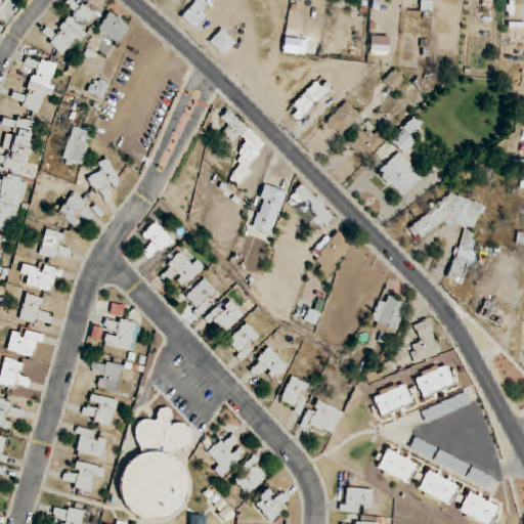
[(0,0),(0,11),(9,0),(0,0)]
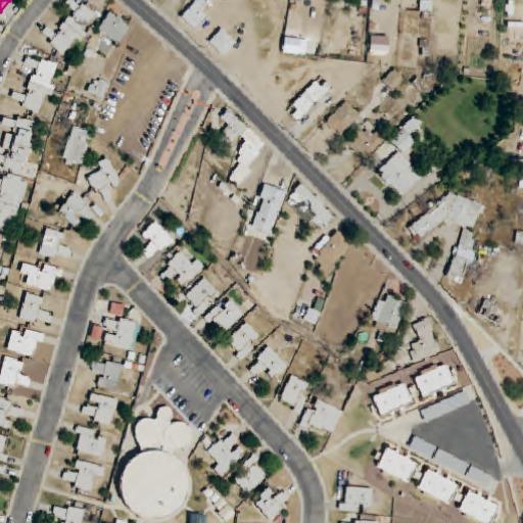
[(206,3),(202,0),(195,0),(181,17),(195,32),(208,17),(200,9),(206,3)]
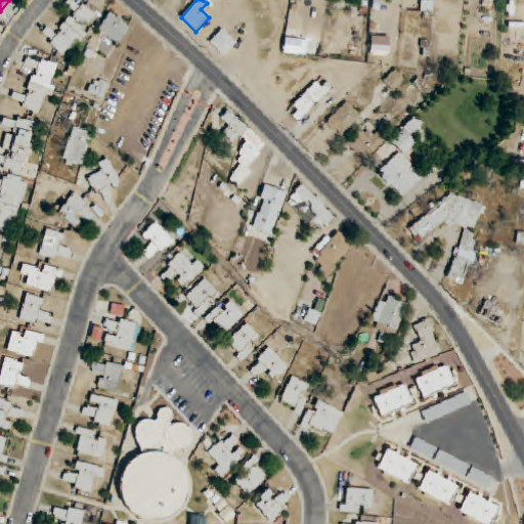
[(48,43),(66,57),(98,16),(81,2),(48,43)]
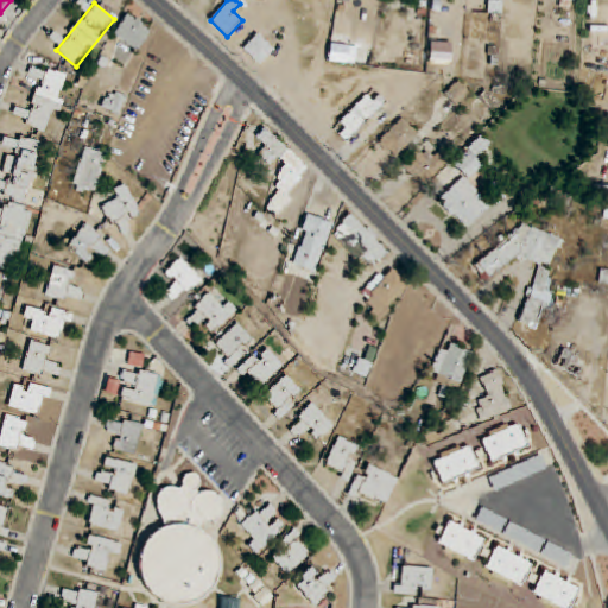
[(139,50),(152,30),(127,14),(114,35),(139,50)]
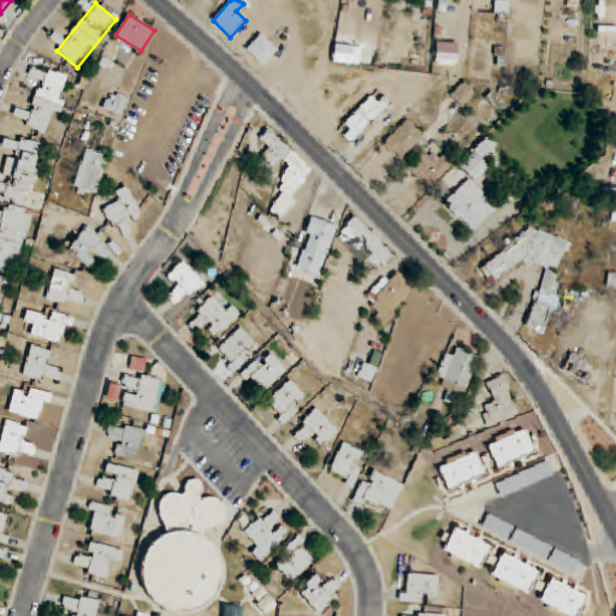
[(246,49),(262,65),(278,49),(262,34),(246,49)]
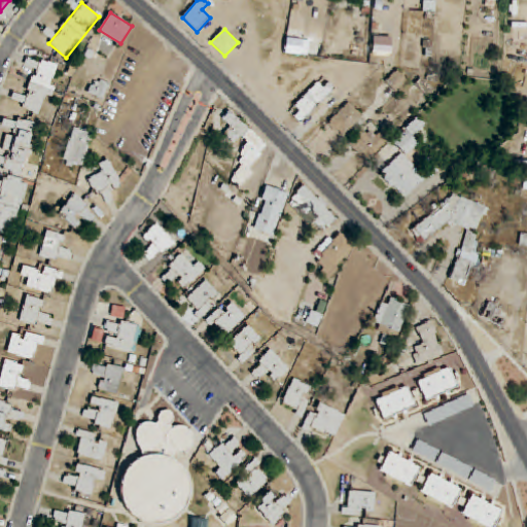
[(391,36),(374,36),(373,56),(390,56),(391,36)]
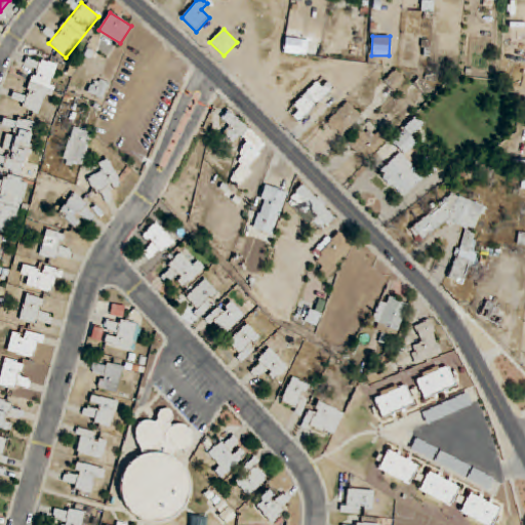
[(42,114),(51,86),(49,85),(56,65),(38,58),(22,107),(42,114)]
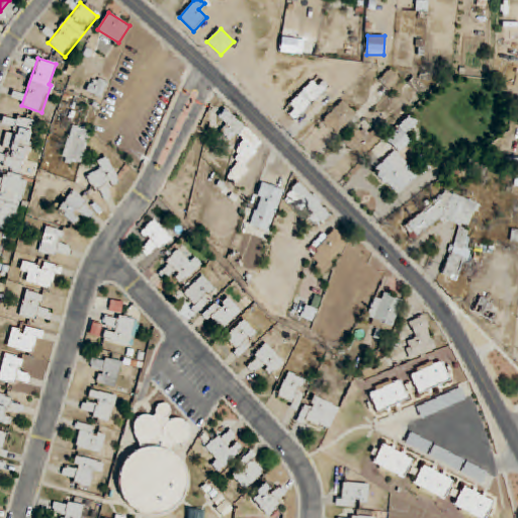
[(389,90),(401,78),(391,68),(378,80),(389,90)]
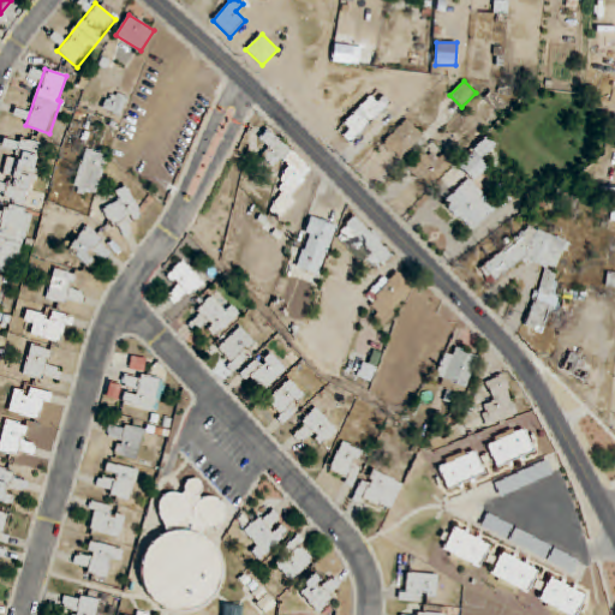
[(103,108),(119,115),(127,99),(112,90),(103,108)]
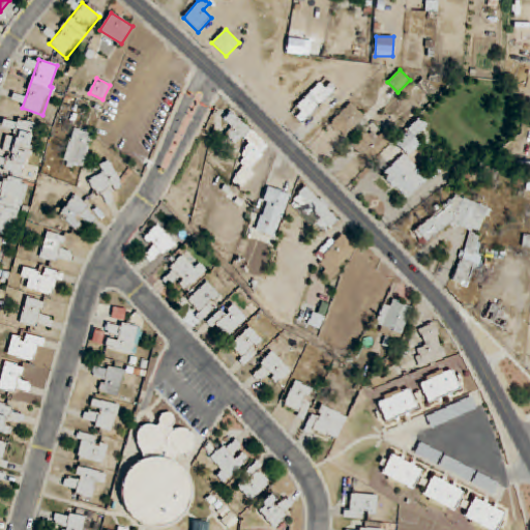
[(336,89),(325,78),(291,112),(302,123),(336,89)]
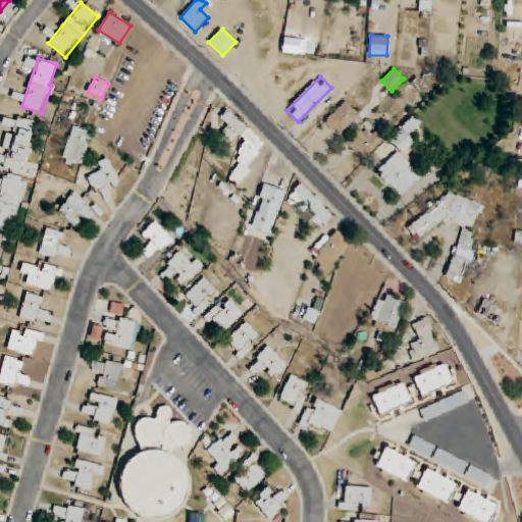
[(360,115),(346,100),(325,120),(340,135),(360,115)]
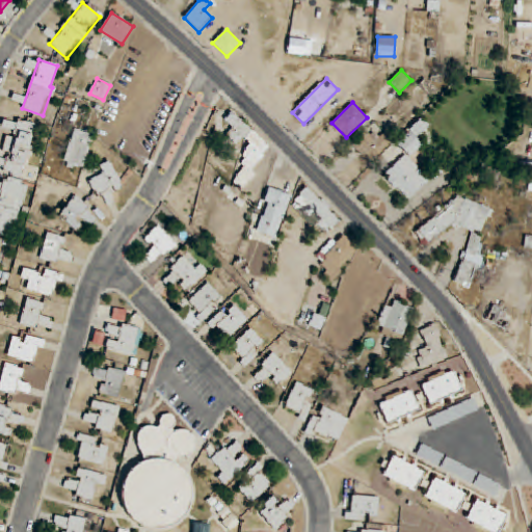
[(268,145),(234,111),(224,120),(231,127),(227,136),(235,144),(243,137),(251,145),(233,181),(243,191),(247,186),(268,145)]
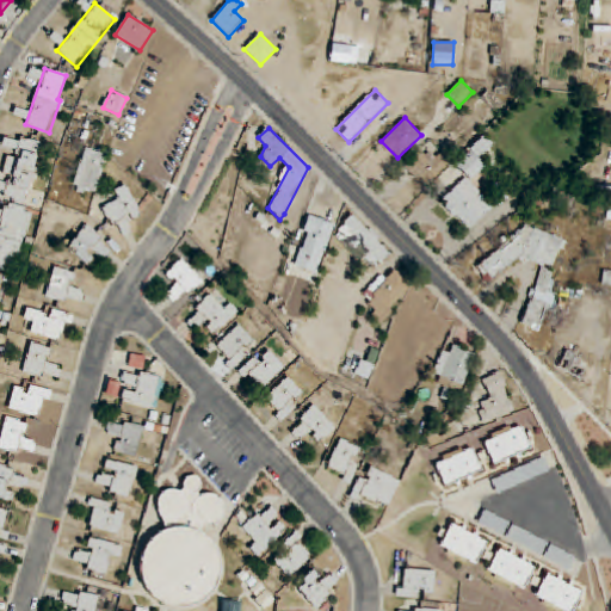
[(466,177),(440,202),(469,230),(493,205),(469,180),(483,166),(477,160),(493,143),(483,135),(454,165),(466,177)]
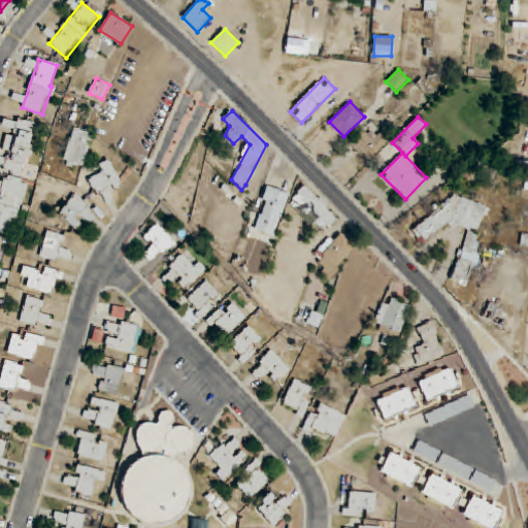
[(35,127),(15,121),(11,136),(7,135),(3,151),(8,152),(5,162),(0,160),(0,168),(22,175),(35,127)]
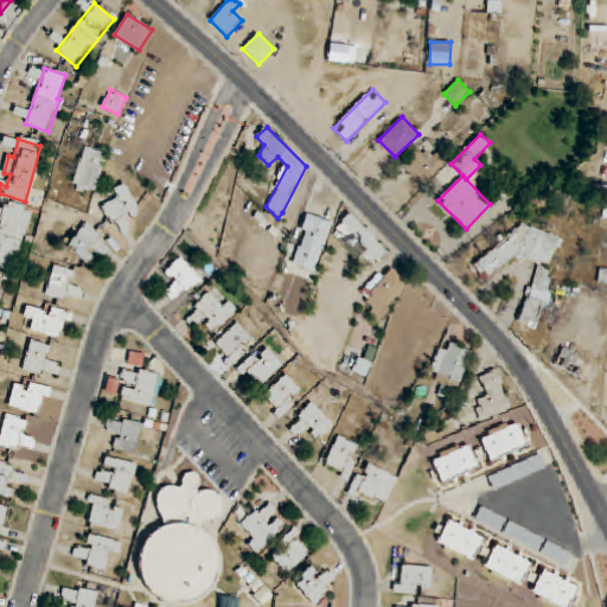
[(94,195),(108,152),(87,145),(71,187),(94,195)]
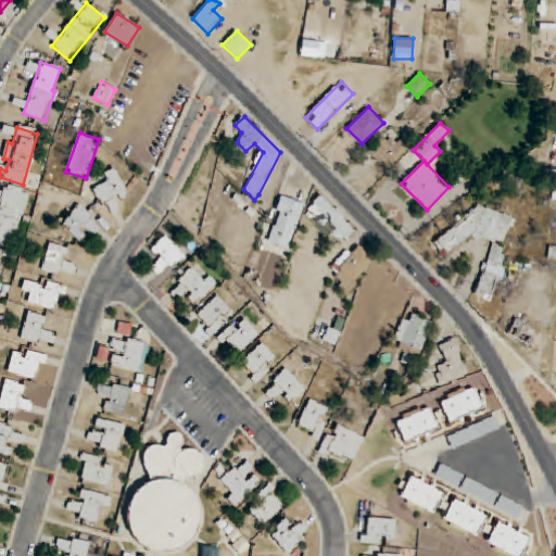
[(368,151),(388,171),(406,152),(388,133),(368,151)]
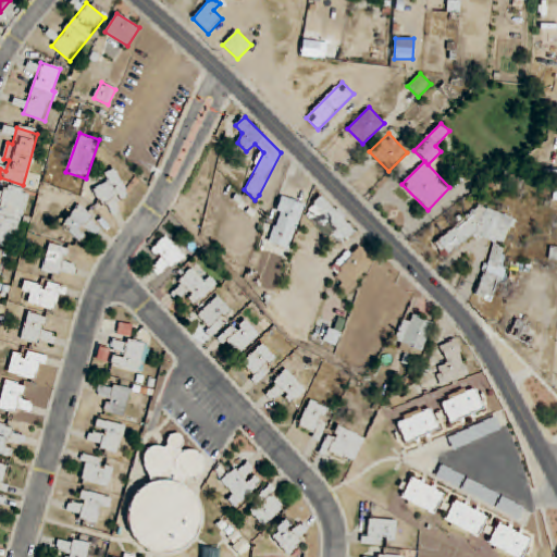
[(29,192),(1,184),(0,189),(0,244),(13,248),(29,192)]
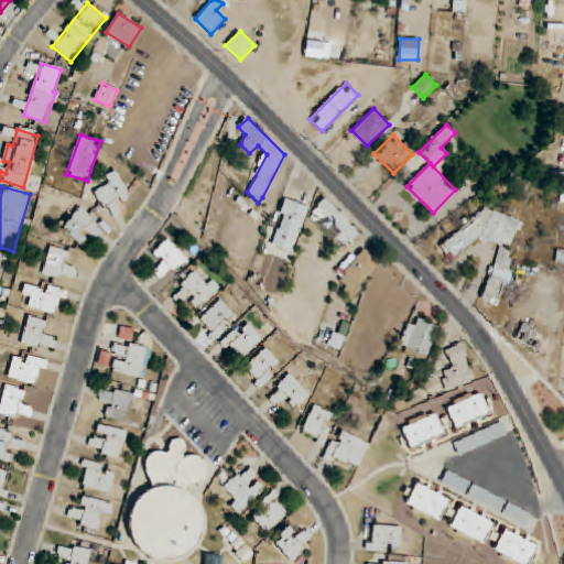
[(361,232),(326,197),(308,216),(344,250),(361,232)]
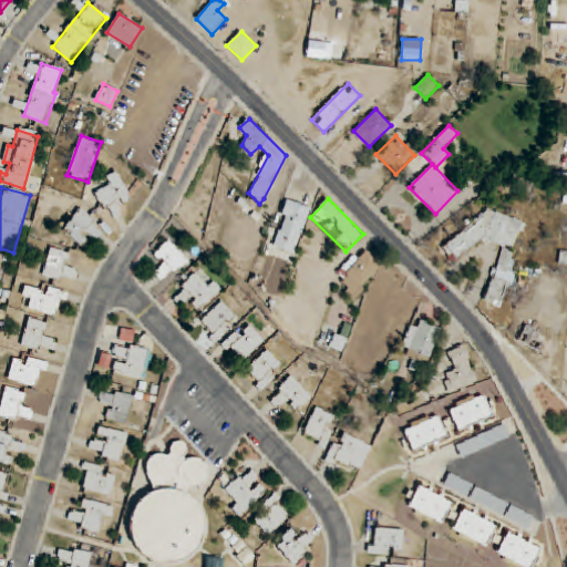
[(296,254),(309,207),(286,199),(272,247),(296,254)]
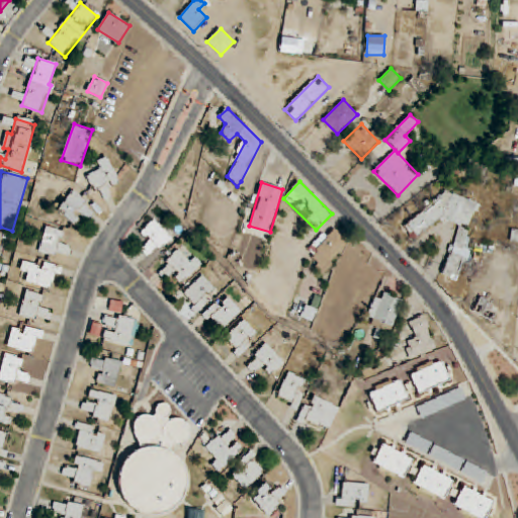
[(73,224),(80,214),(86,220),(96,208),(73,190),(57,210),(73,224)]
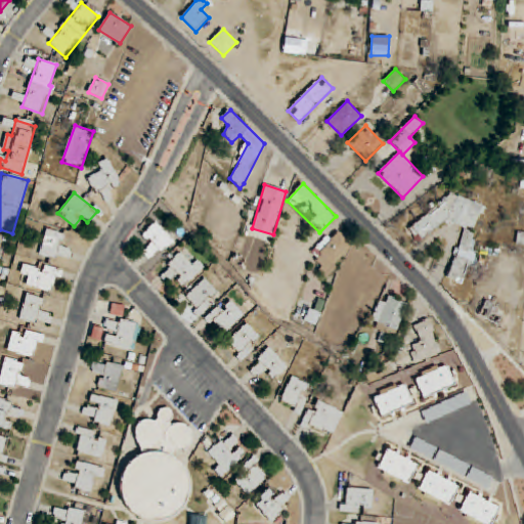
[(485,206),(453,193),(408,228),(420,242),(445,221),(462,227),(465,232),(446,277),(462,284),(465,280),(479,247),(472,237),(485,206)]
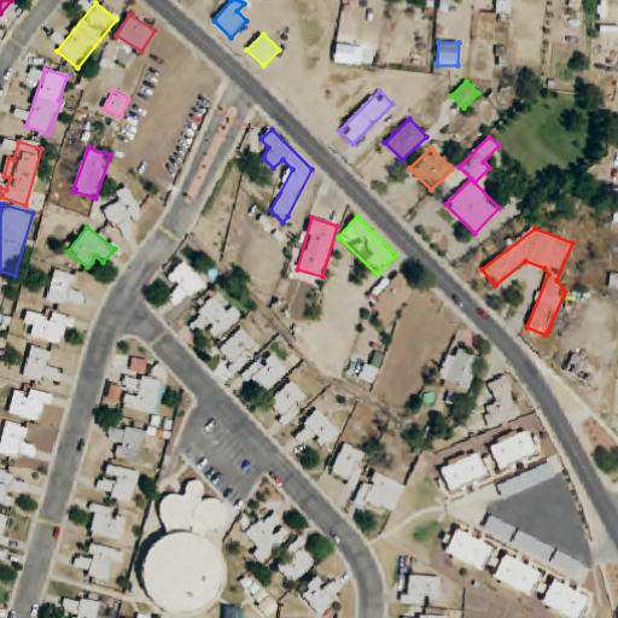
[(204,284),(184,262),(167,278),(176,289),(168,297),(179,307),(204,284)]
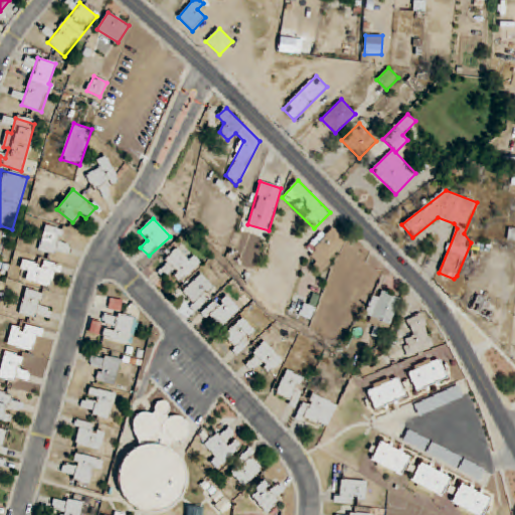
[(62,239),(64,229),(45,225),(39,250),(67,258),(70,241),(62,239)]
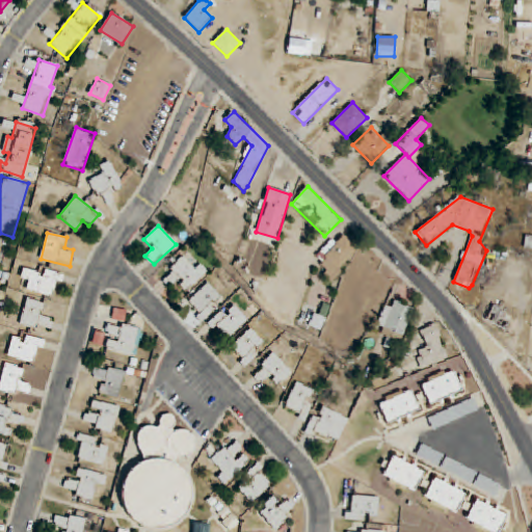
[(358,248),(341,234),(315,266),(333,280),(358,248)]
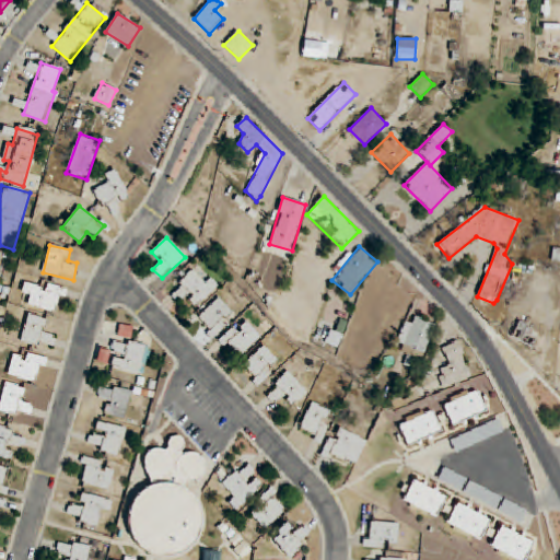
[(218,286),(197,265),(173,290),(194,310),(218,286)]
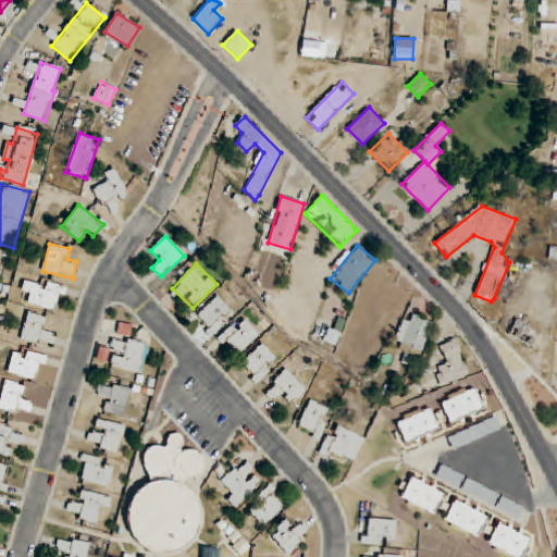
[(385,306),(379,304),(392,272),(375,265),(353,320),(362,324),(359,331),(372,336),(385,306)]
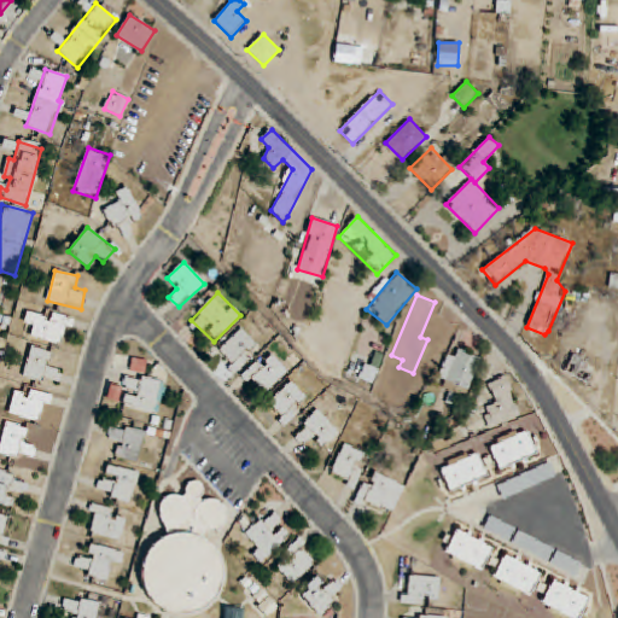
[(64,345),(71,321),(33,308),(25,333),(64,345)]
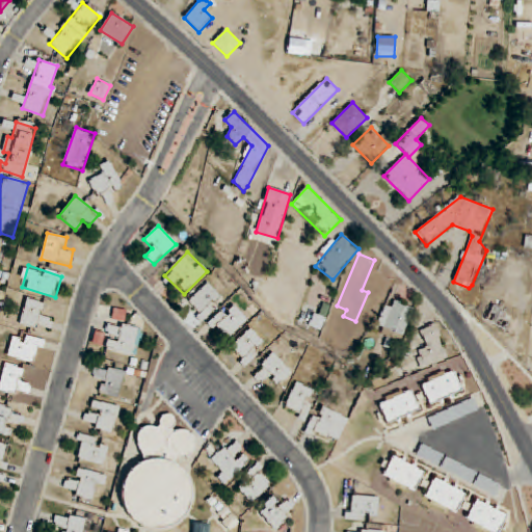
[(186,302),(203,320),(224,299),(209,282),(186,302)]
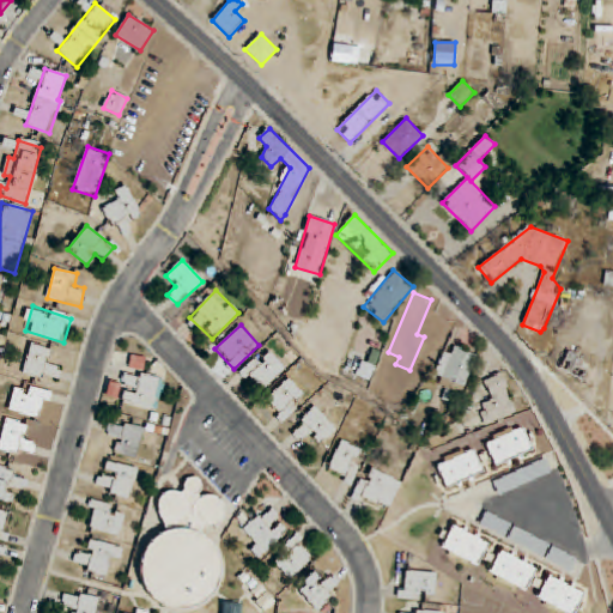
[(478,358),(451,343),(434,374),(460,389),(478,358)]
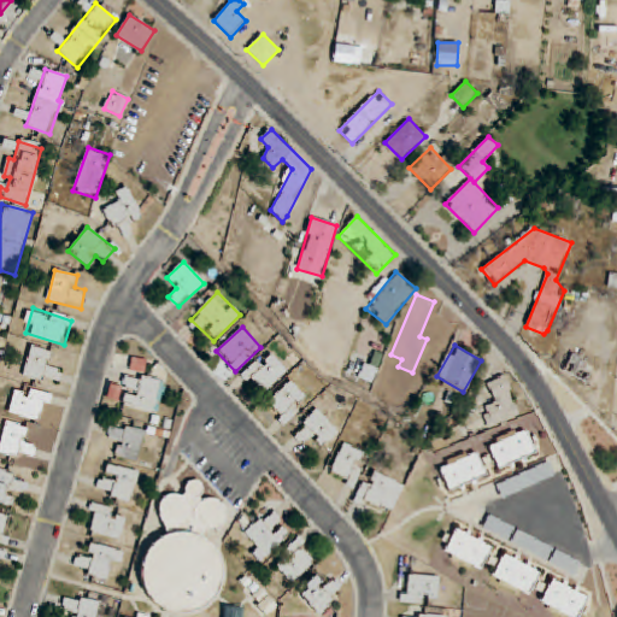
[(53,352),(31,346),(23,374),(57,385),(62,369),(50,364),(53,352)]
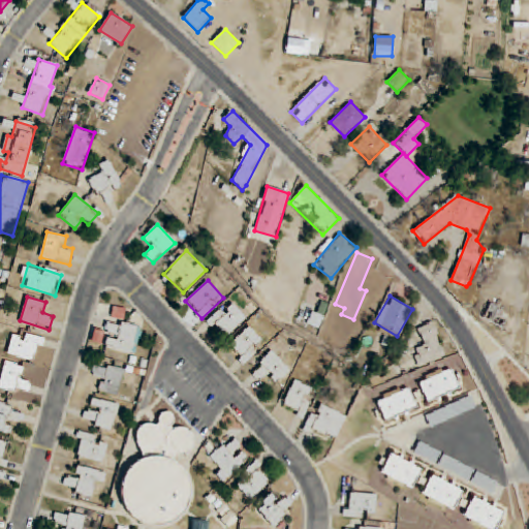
[(246,318),(230,301),(207,322),(216,332),(221,327),(228,334),(246,318)]
